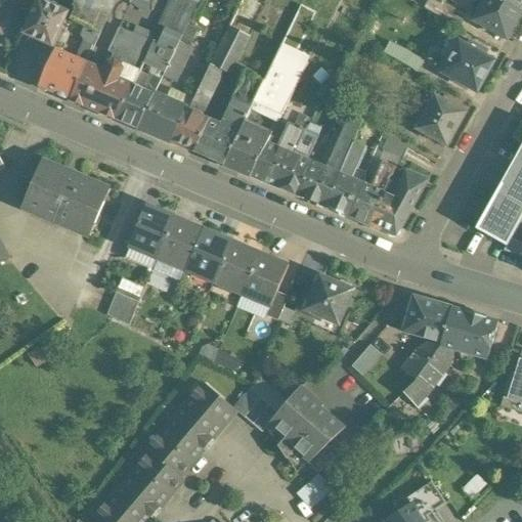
[(68,10),(45,0),(34,0),(20,31),(51,45),(68,10)]
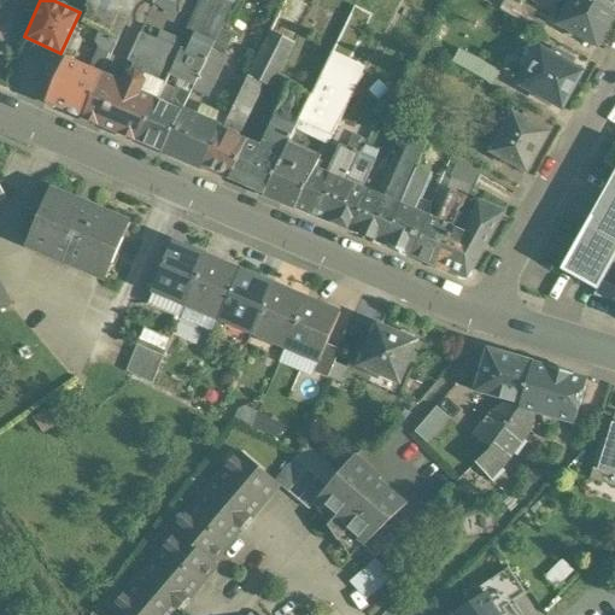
[(87,0),(86,4),(85,5),(86,9),(81,21),(117,37),(133,0),(87,0)]
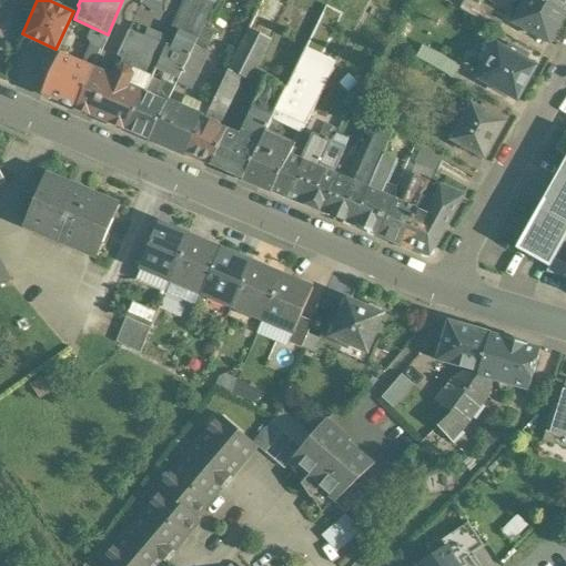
[(157,9),(158,0),(138,0),(137,4),(157,9)]
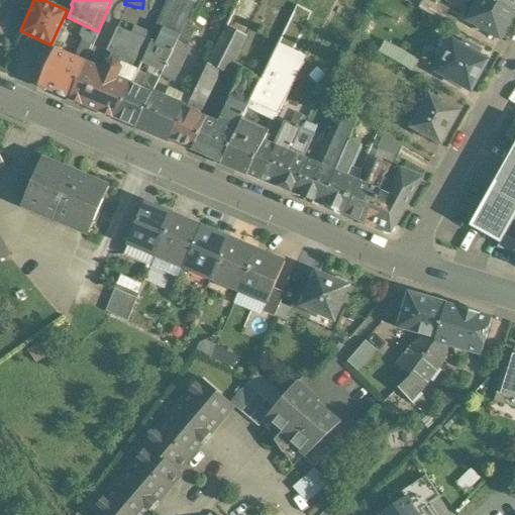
[(166,0),(159,16),(161,17),(158,24),(162,26),(179,33),(194,0),(166,0)]
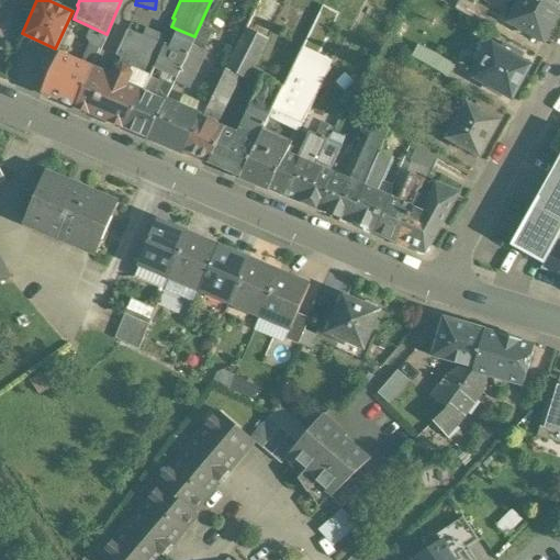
[(257,0),(245,26),(266,36),(283,0),(257,0)]
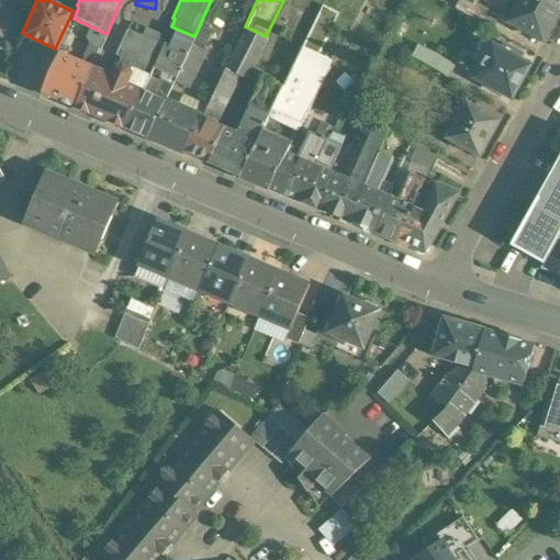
[(499,14),(476,1),(476,2),(471,0),(457,0),(454,7),(491,28),(499,14)]
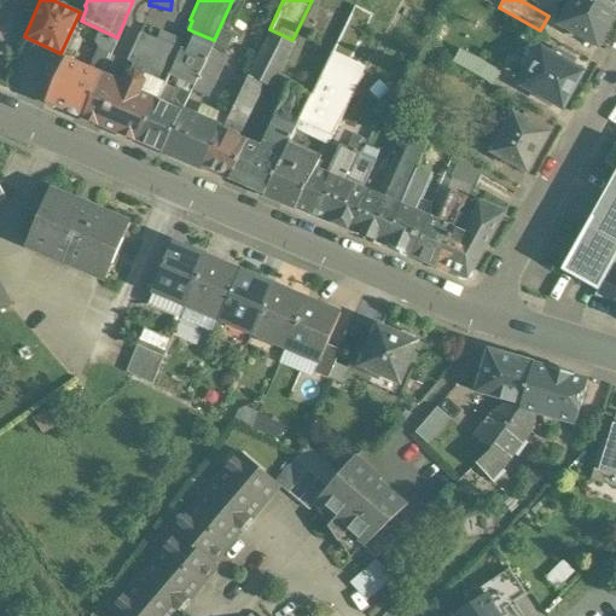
[(614,12),(592,0),(570,0),(558,22),(596,44),(614,12)]
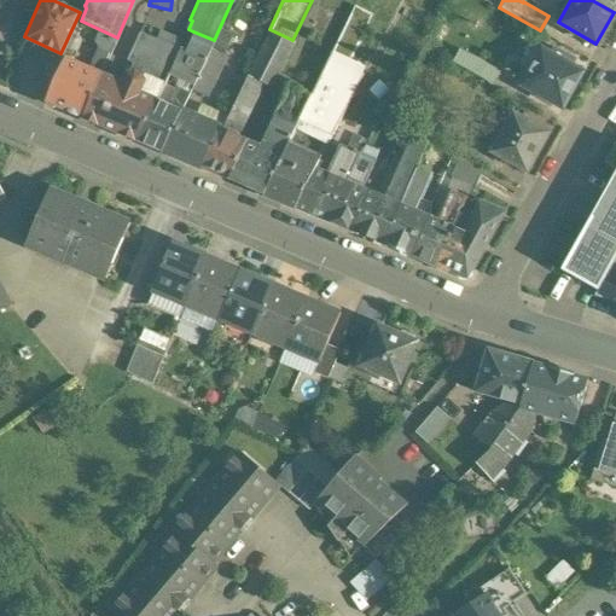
[(615,6),(615,0),(592,0),(614,12),(615,6)]
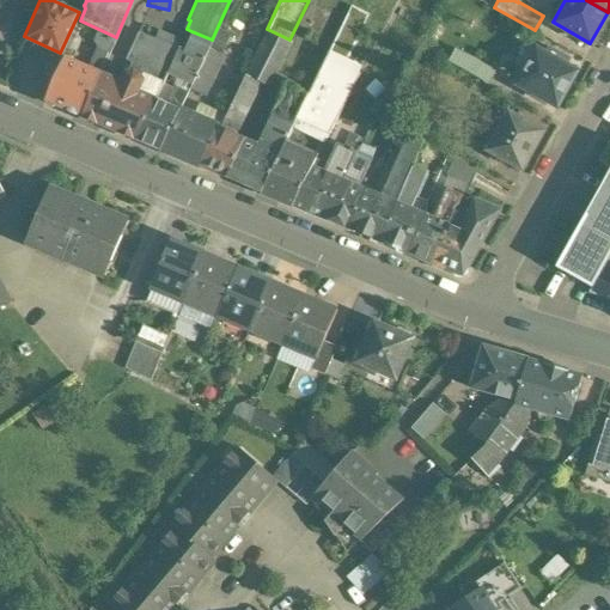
[(352,35),(340,29),(307,92),(297,116),(329,132),(359,72),(342,63),(367,13),(351,6),(347,13),(357,18),(353,23),(357,25),(352,35)]
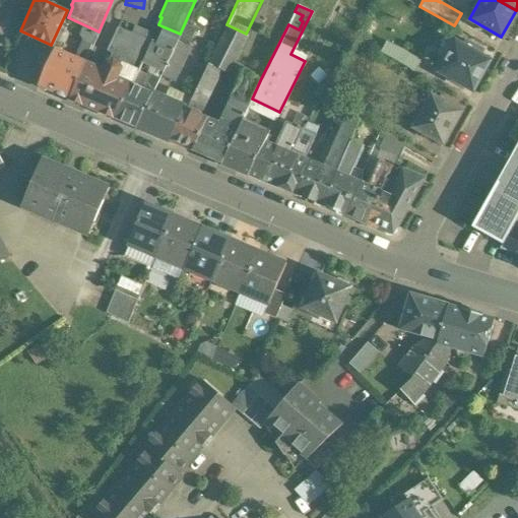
[(295,11),(288,24),(299,29),(303,21),(300,19),(303,15),(295,11)]
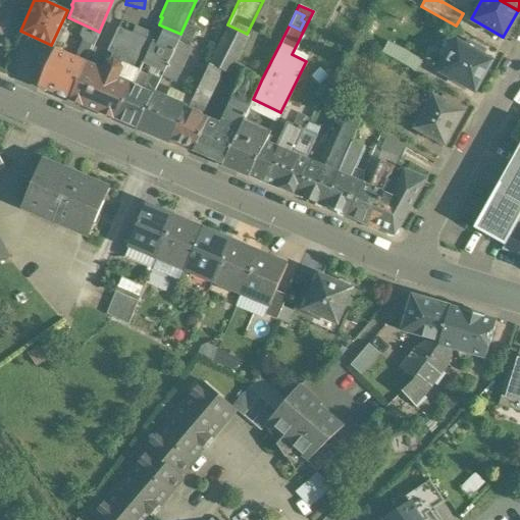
[(247,34),(227,24),(208,62),(221,69),(228,72),(248,35),(247,34)]
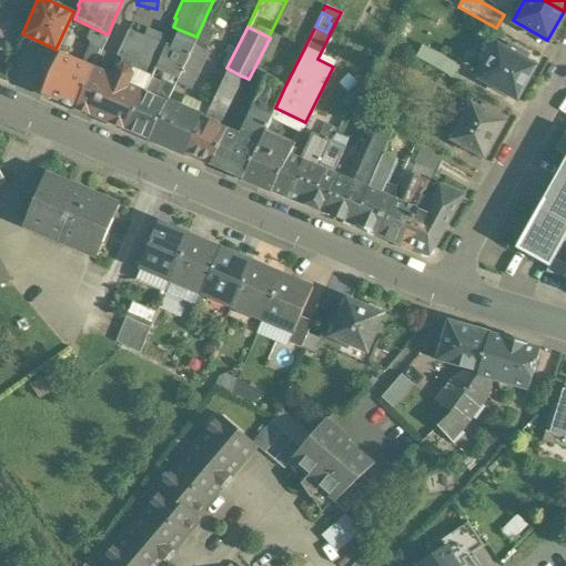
[(164,43),(128,28),(105,74),(143,90),(149,78),(154,67),(164,43)]
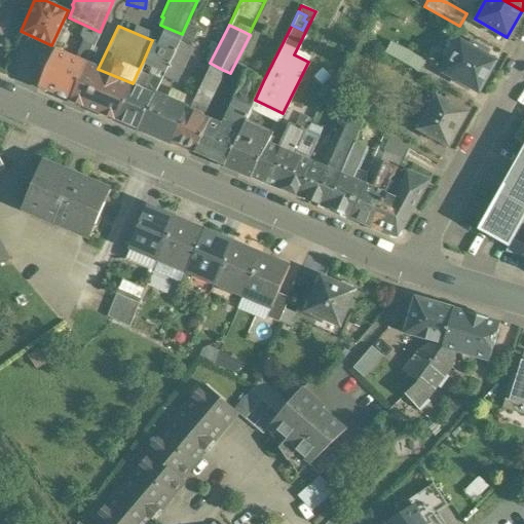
[(164,27),(157,42),(152,40),(143,62),(163,71),(178,41),(182,34),(164,27)]
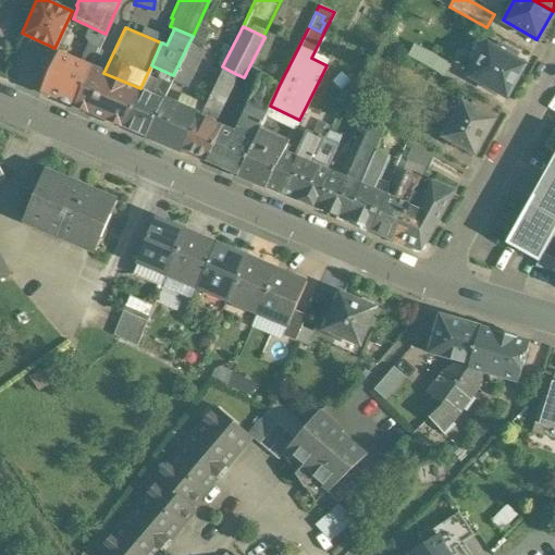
[(79,60),(58,51),(39,90),(73,105),(100,45),(88,39),(79,60)]
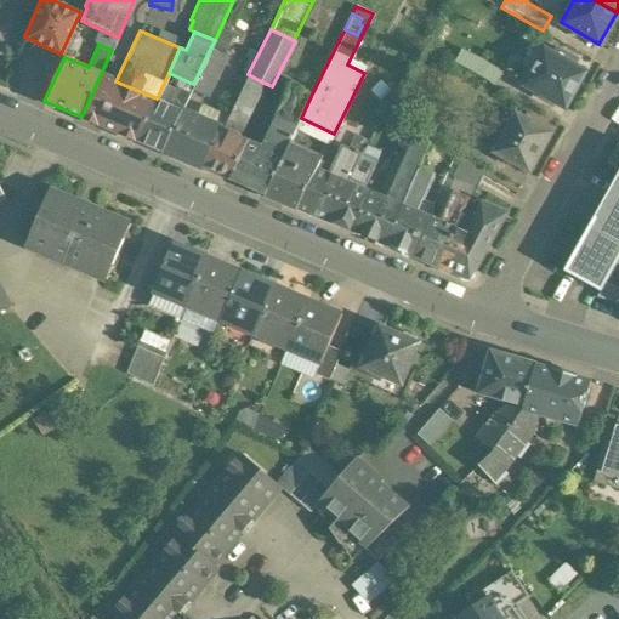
[(556,46),(552,54),(544,49),(523,84),(563,107),(584,71),(569,62),(573,56),(556,46)]
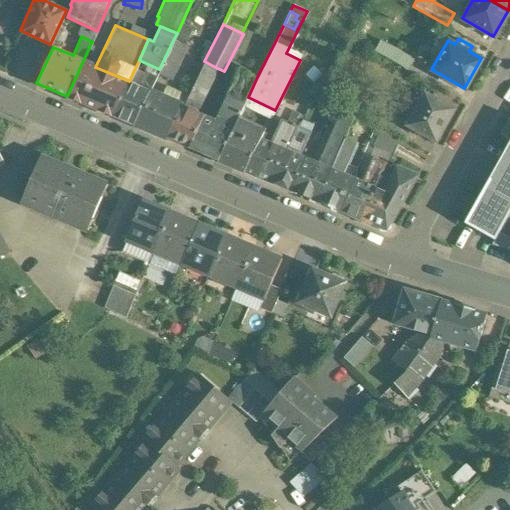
[(185,46),(173,40),(159,69),(158,73),(170,78),(185,46)]
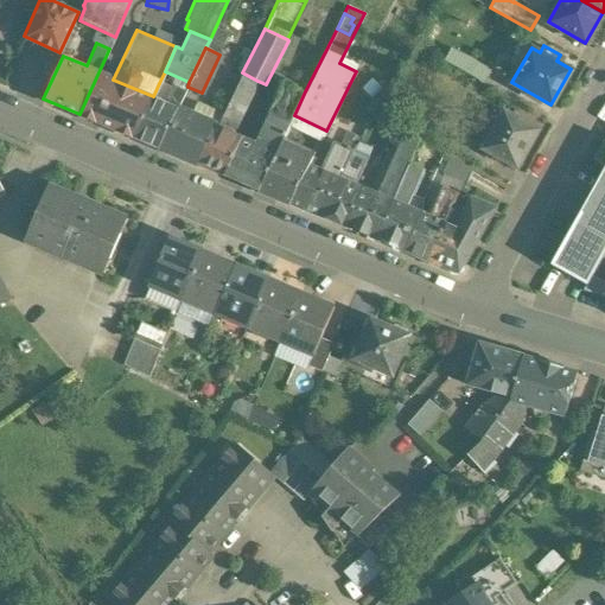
[(483,65),(454,49),(447,62),(476,78),(483,65)]
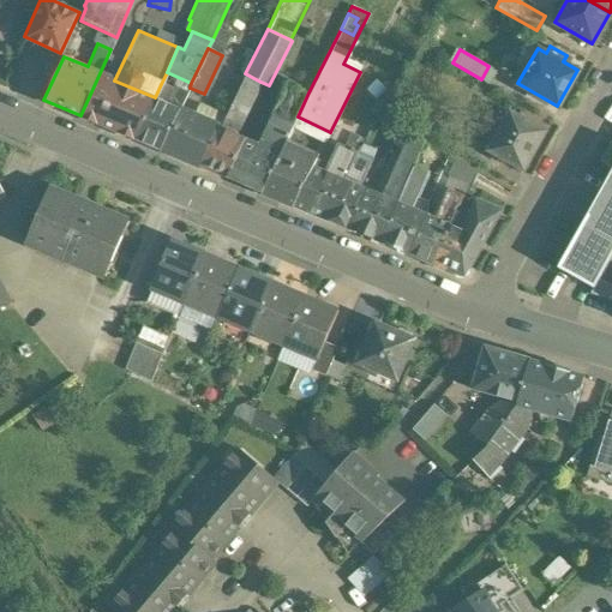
[(220,127),(201,166),(239,183),(257,143),(229,131),(233,126),(238,129),(261,82),(245,73),(220,127)]
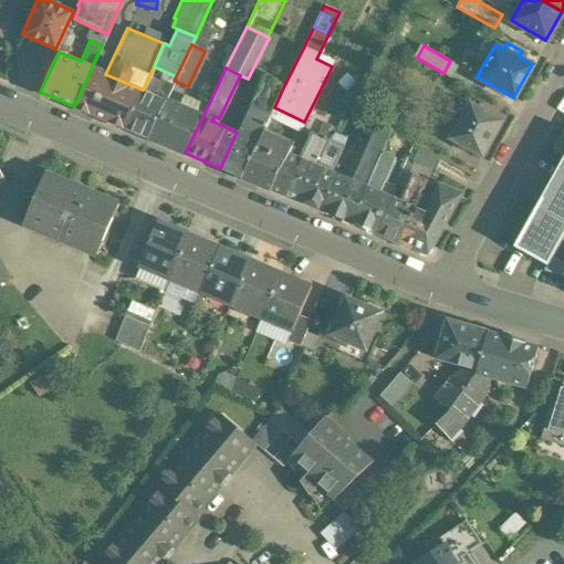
[(143,90),(105,74),(87,112),(125,127),(143,90)]
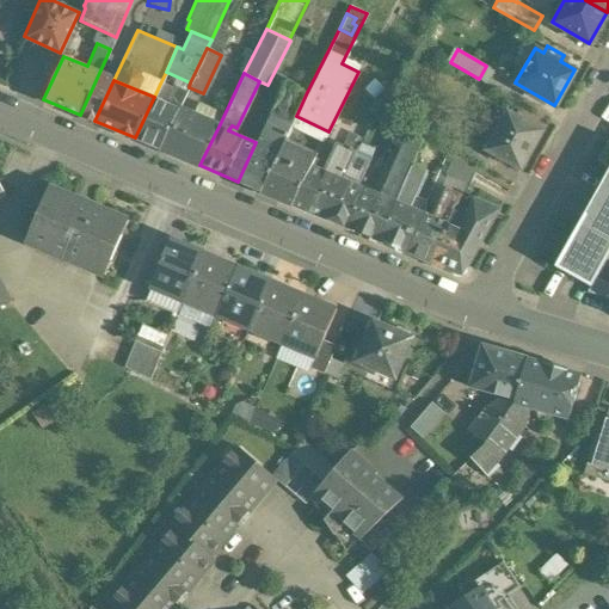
[(171,90),(160,84),(154,97),(135,137),(159,148),(188,88),(173,84),(171,90)]
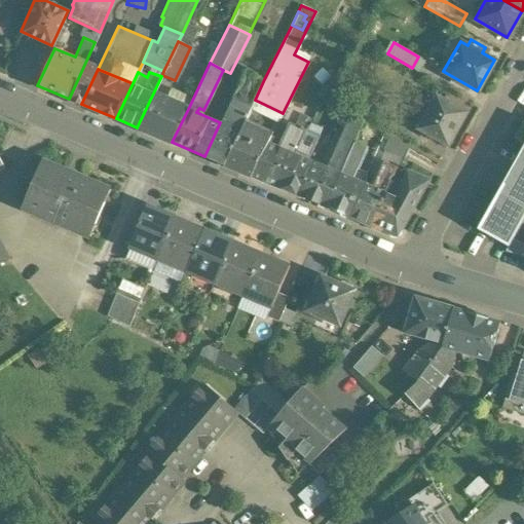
[(264,79),(245,72),(240,79),(241,79),(232,99),(236,103),(251,107),(255,100),(264,79)]
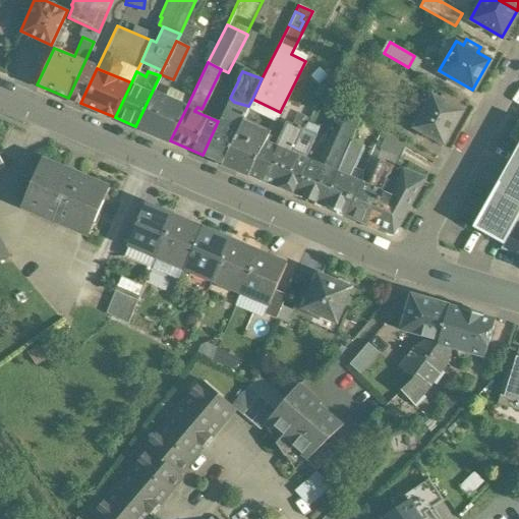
[(461,111),(431,94),(420,113),(415,110),(408,123),(413,125),(413,126),(443,142),(461,111)]
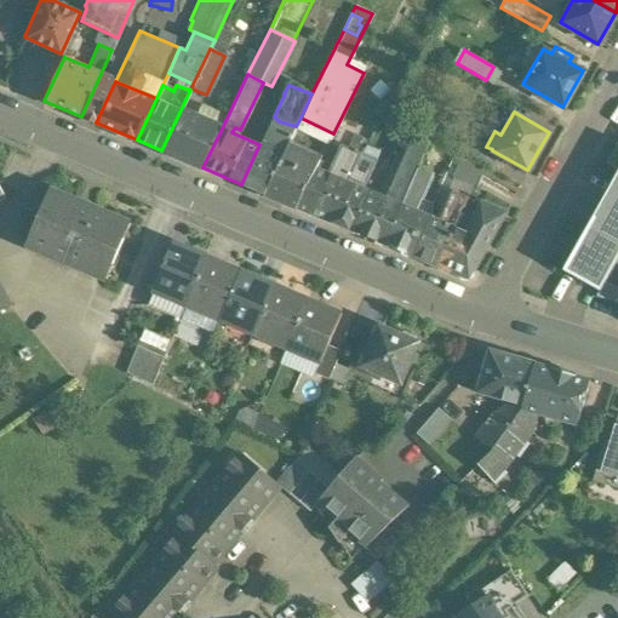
[(222,129),(184,113),(166,152),(202,167),(222,129)]
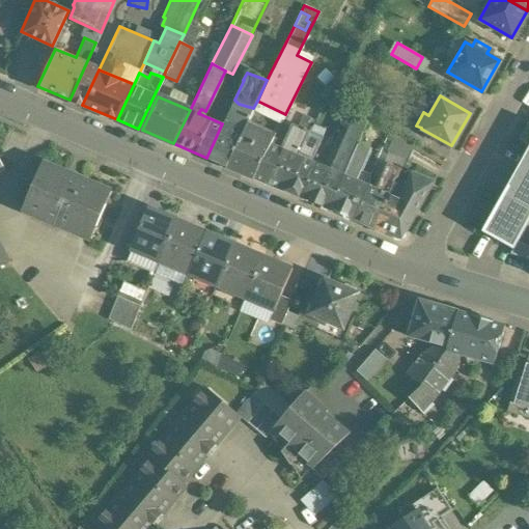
[(222,123),(206,158),(225,166),(247,120),(253,108),(239,104),(231,119),(231,123),(224,120),(222,123)]
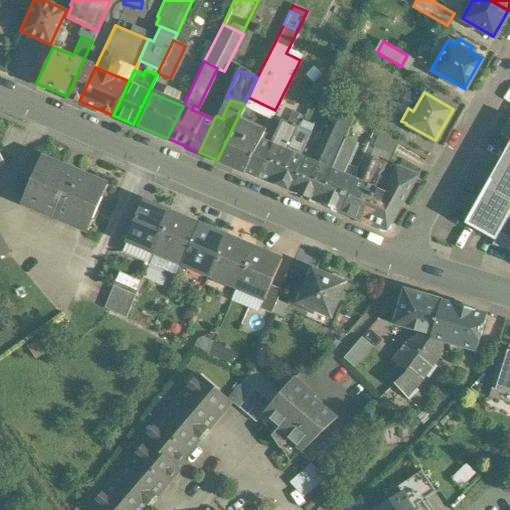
[(341,110),(328,138),(340,143),(343,138),(353,117),(341,110)]
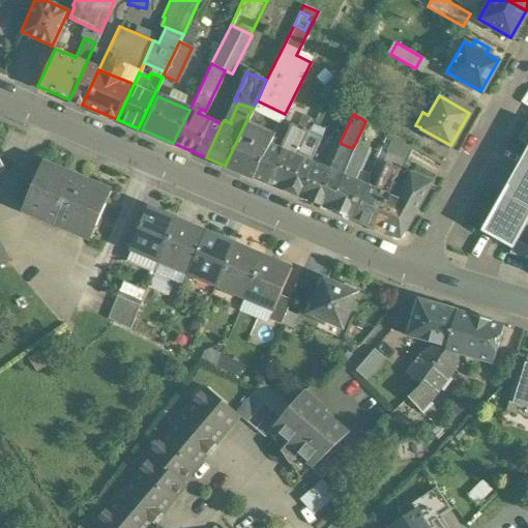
[(527,145),(480,229),(511,246),(516,238),(527,215),(527,116),(516,139),(527,145)]
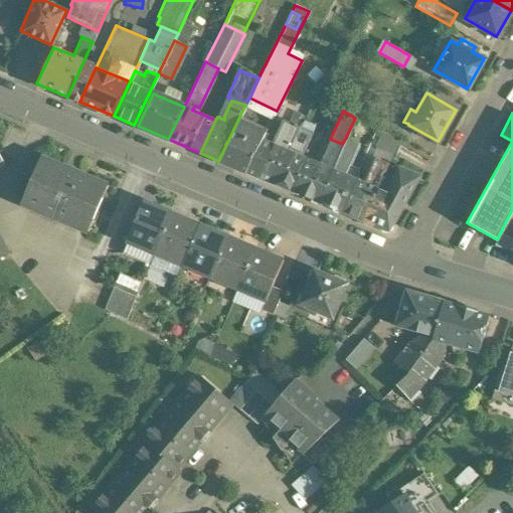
[(267,130),(239,117),(218,161),(244,172),(262,140),(267,130)]
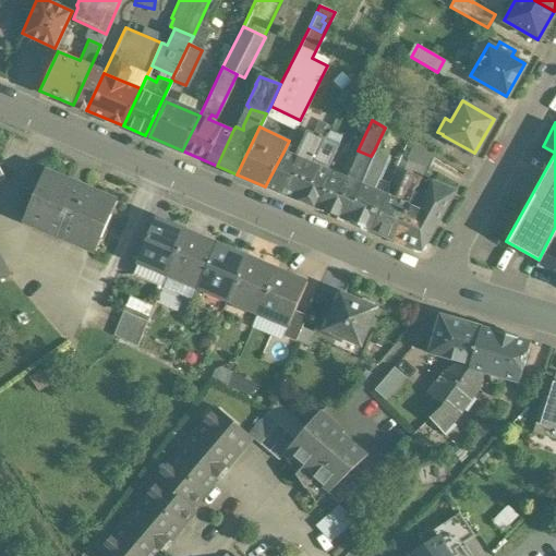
[(305,128),(293,156),(310,162),(322,136),(305,128)]
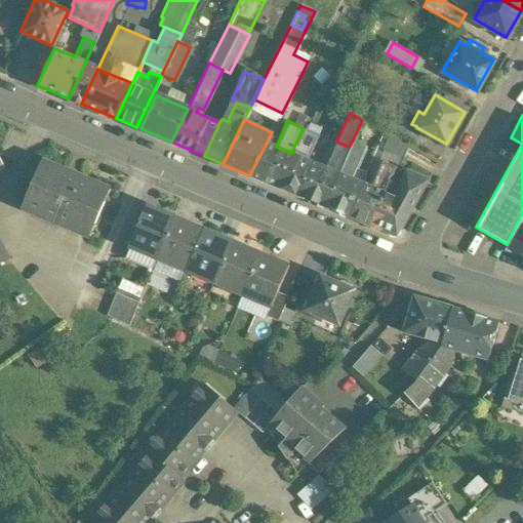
[(291,153),(276,187),(297,195),(313,161),(306,159),(317,134),(303,128),(291,153)]
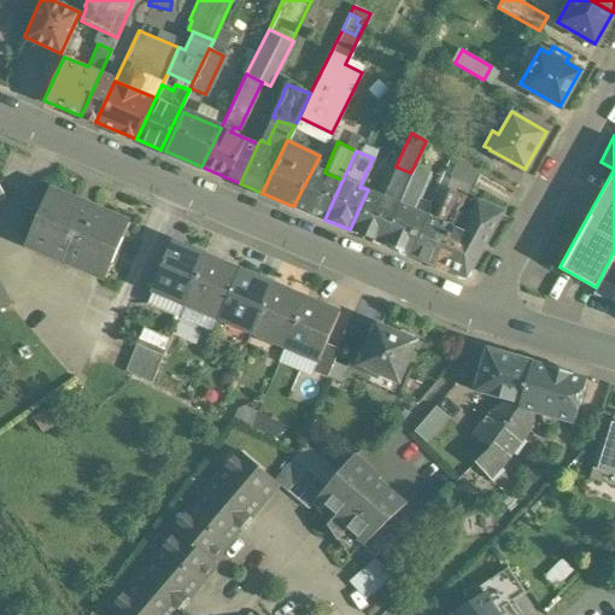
[(480,171),(457,158),(449,173),(473,187),(480,171)]
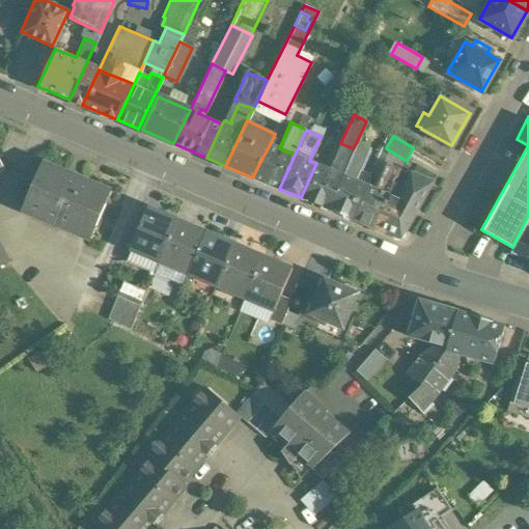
[(316,163),(301,197),(327,209),(353,148),(340,143),(329,168),(316,163)]
